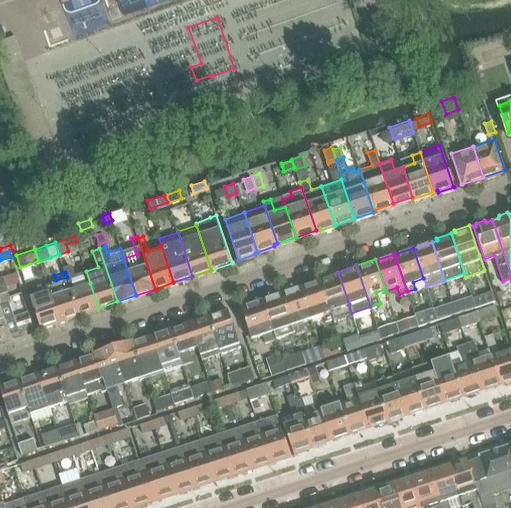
[(351,313),(349,304),(338,273),(319,280),(332,316),(333,319),(351,313)]
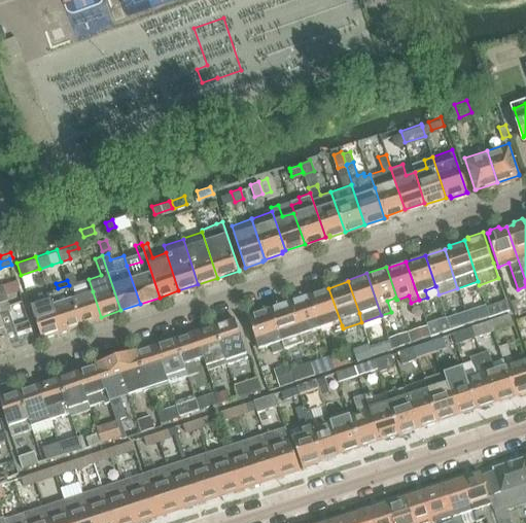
[(0,306),(8,303),(1,283),(0,283),(0,306)]
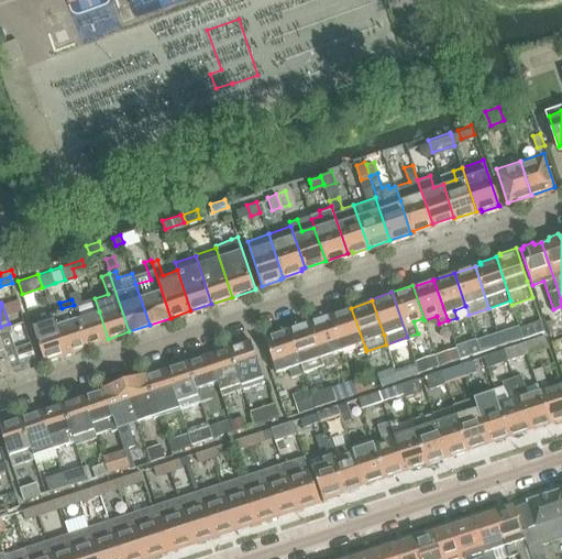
[(87,346),(78,318),(74,305),(62,308),(52,311),(53,314),(65,353),(87,346)]
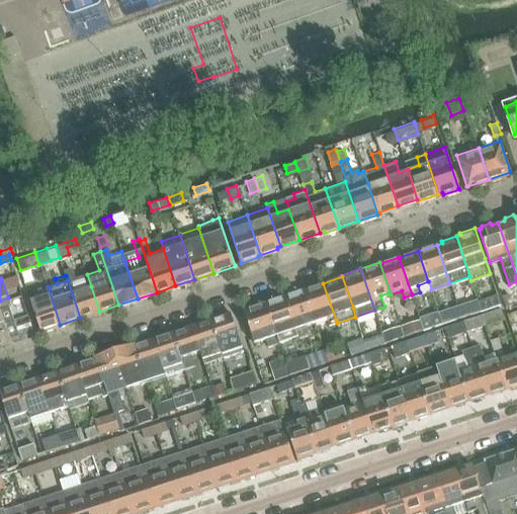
[(304,289),(314,320),(327,316),(329,323),(336,320),(323,283),(304,289)]
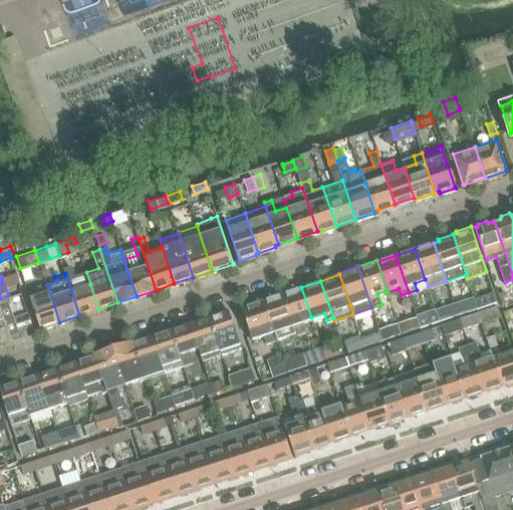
[(59,322),(48,286),(47,284),(28,291),(41,327),(41,328),(59,322)]
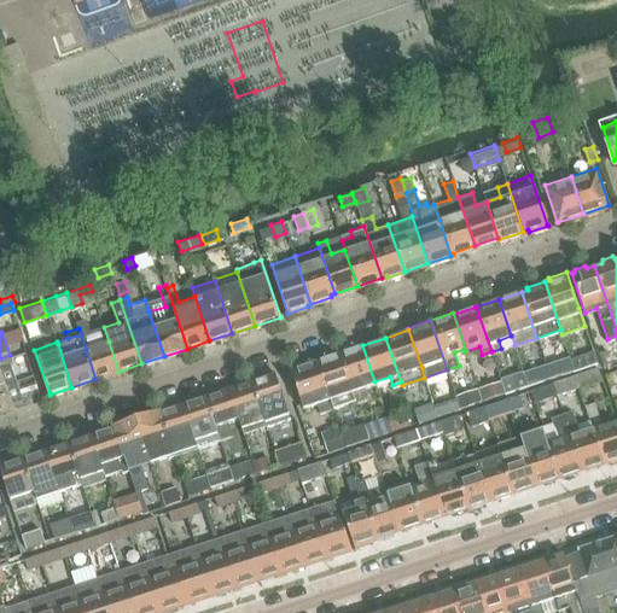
[(109,342),(86,349),(95,379),(118,372),(109,342)]
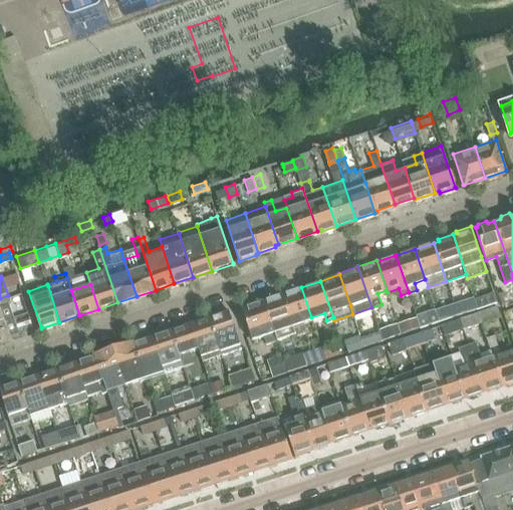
[(264,298),(277,339),(305,330),(302,320),(311,317),(301,287),(278,295),(278,294),(264,298)]
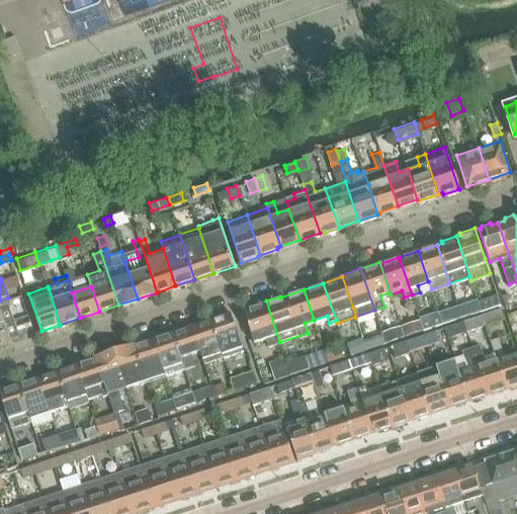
[(509,291),(501,294),(505,306),(513,303),(509,291)]
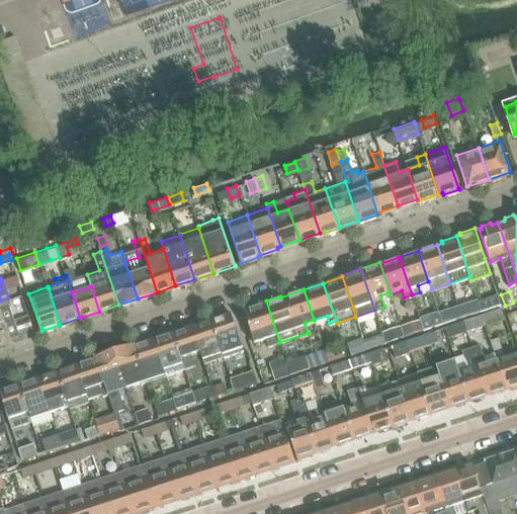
[(477,300),(480,309),(499,303),(495,292),(477,298),(477,300)]
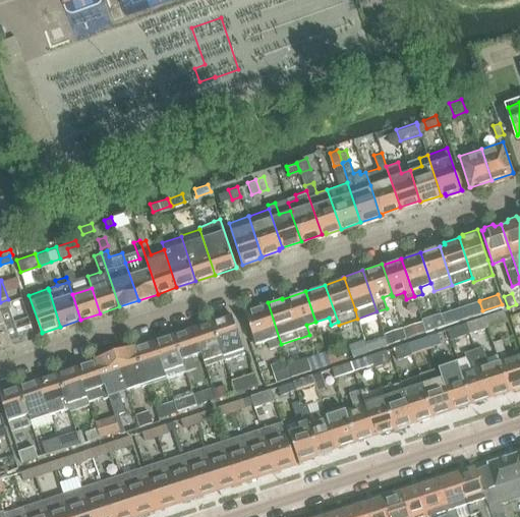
[(21,295),(8,299),(0,302),(0,325),(13,321),(8,305),(10,304),(11,307),(23,302),(21,295)]
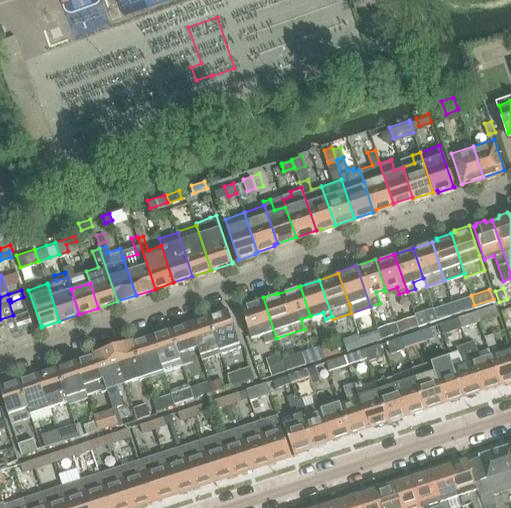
[(451,303),(454,312),(474,305),(471,296),(451,303)]
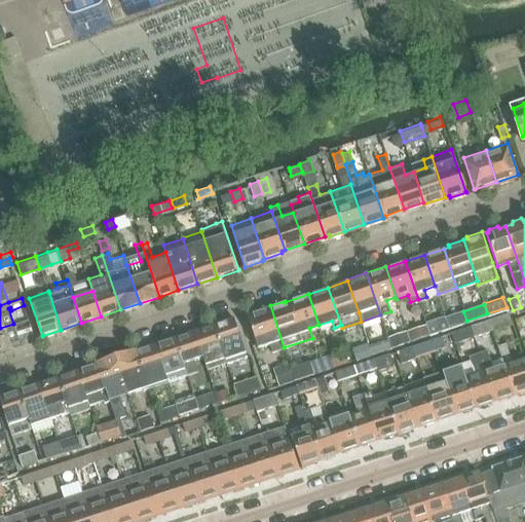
[(258,345),(269,341),(272,351),(284,347),(270,305),(265,307),(264,305),(247,311),(258,345)]
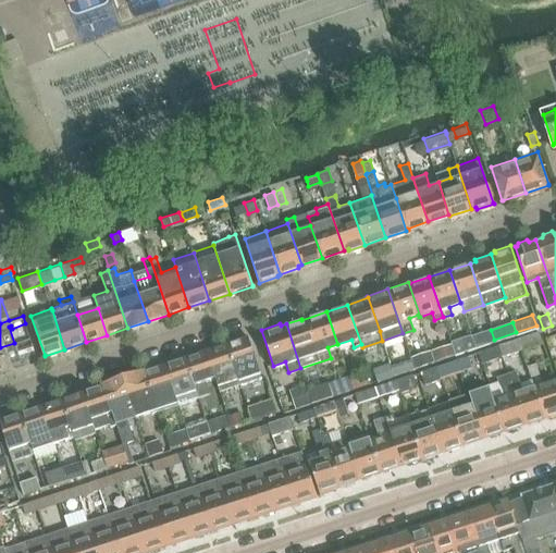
[(494,340),(491,330),(472,336),(476,346),(494,340)]
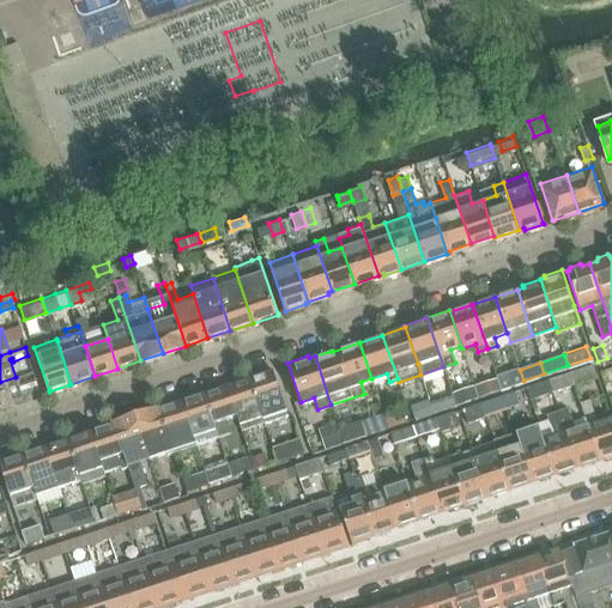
[(571,370),(575,381),(598,374),(594,363),(571,370)]
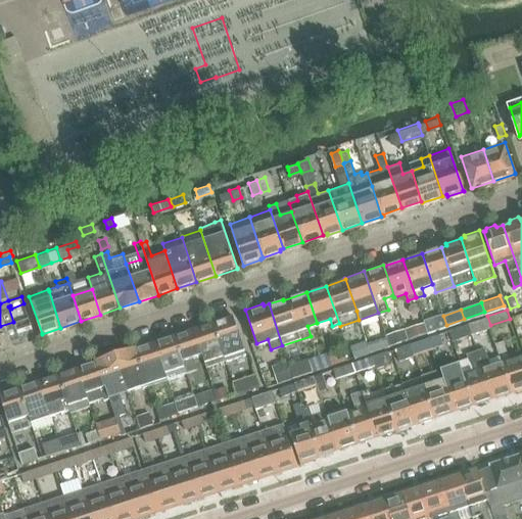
[(429,317),(433,329),(444,325),(441,313),(429,317)]
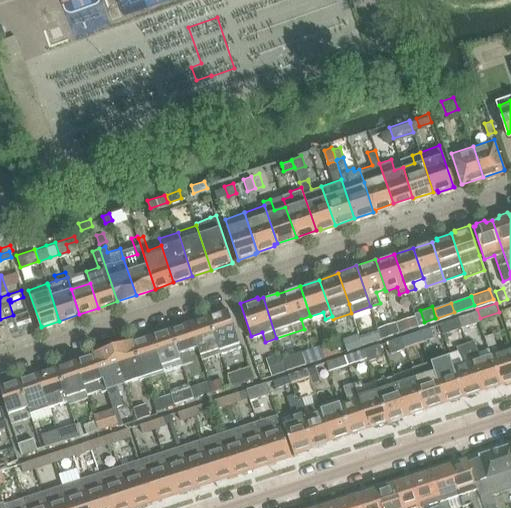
[(220,351),(221,351),(240,344),(228,307),(208,313),(219,350),(220,351)]
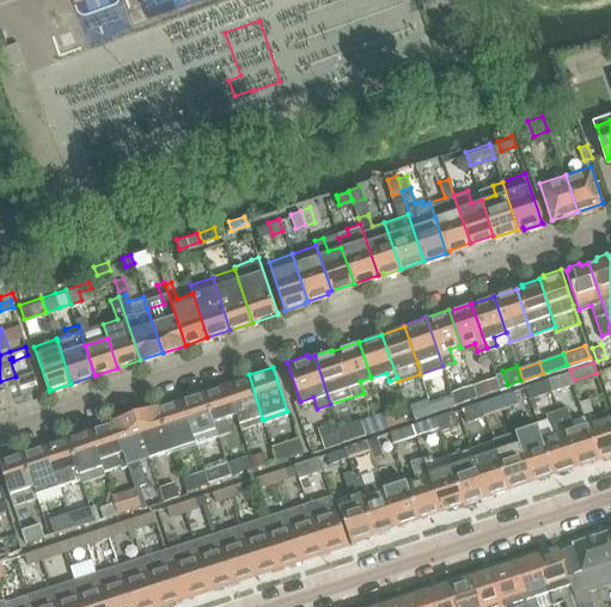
[(574,380),(570,369),(549,376),(553,387),(574,380)]
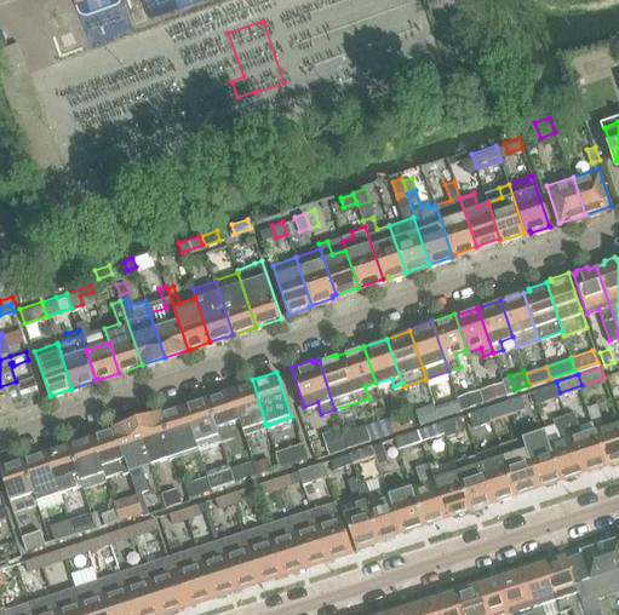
[(267,425),(265,424),(252,379),(228,388),(238,418),(242,432),(267,425)]
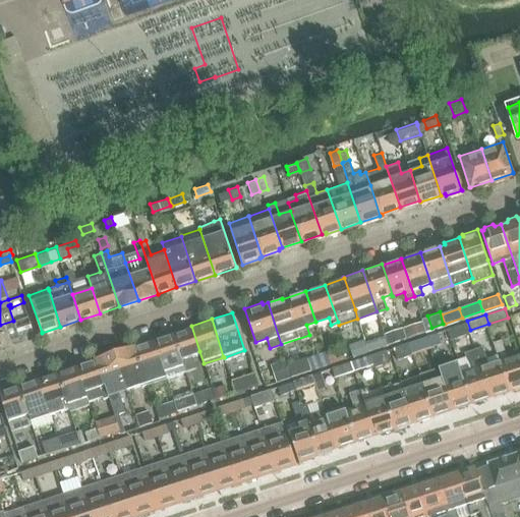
[(0,346),(35,335),(33,330),(18,335),(13,321),(0,325),(0,346)]
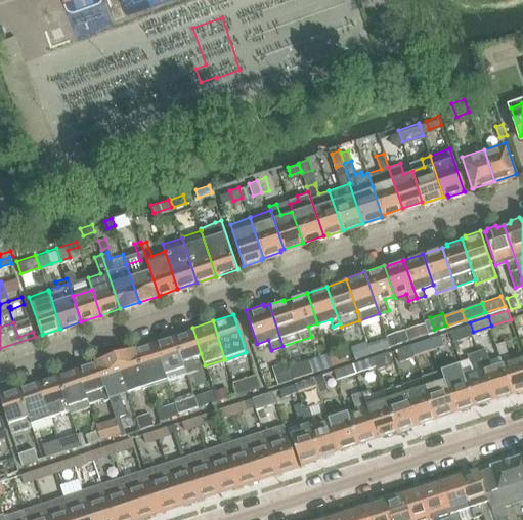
[(450,329),(453,336),(471,331),(469,322),(450,329)]
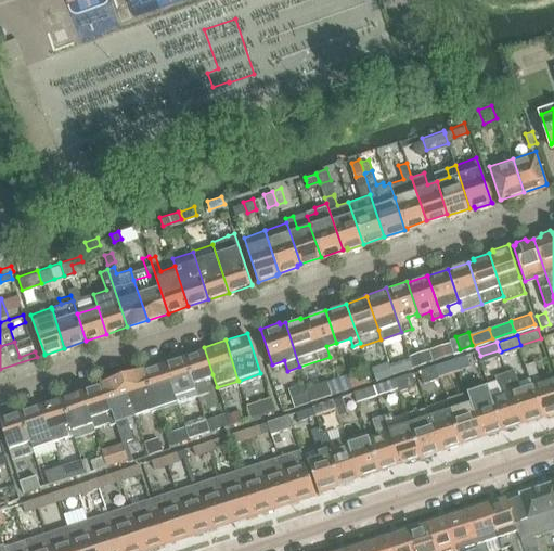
[(450,343),(429,349),(433,358),(445,354),(453,351),(450,343)]
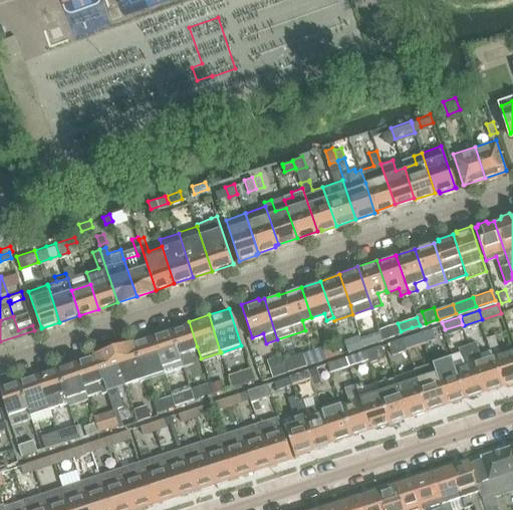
[(190,349),(197,346),(189,321),(171,327),(182,364),(194,360),(190,349)]
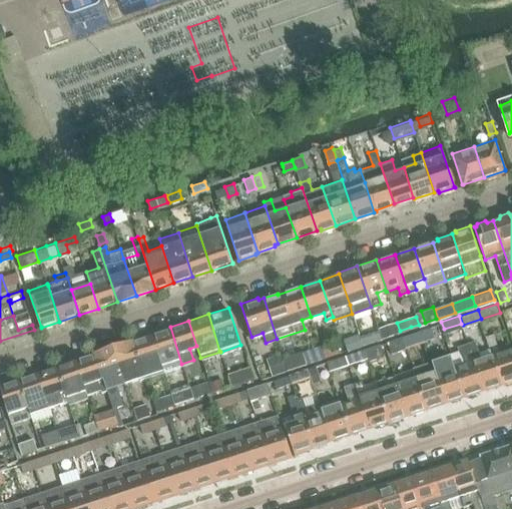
[(399,332),(397,324),(386,328),(388,335),(399,332)]
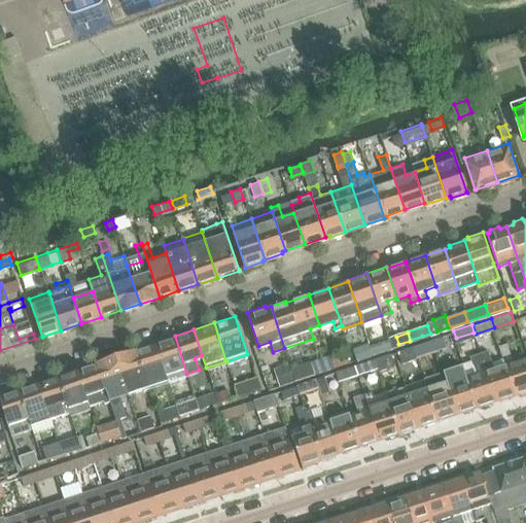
[(443,335),(431,339),(434,349),(447,345),(443,335)]
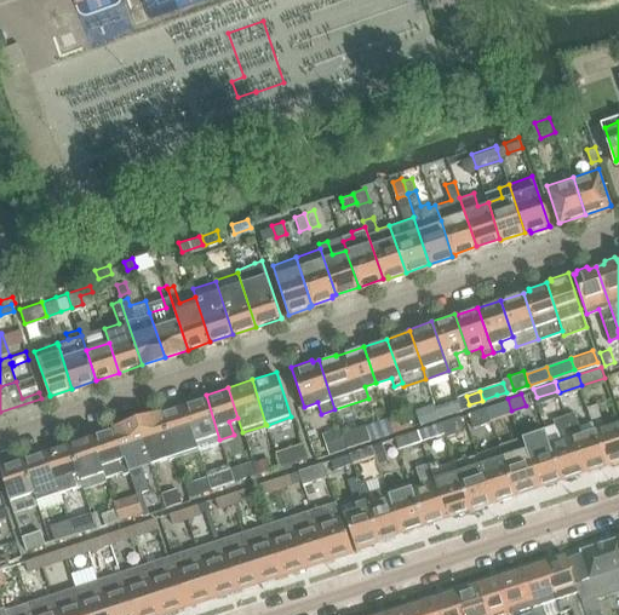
[(196,447),(216,441),(219,440),(206,395),(183,403),(193,434),(196,447)]
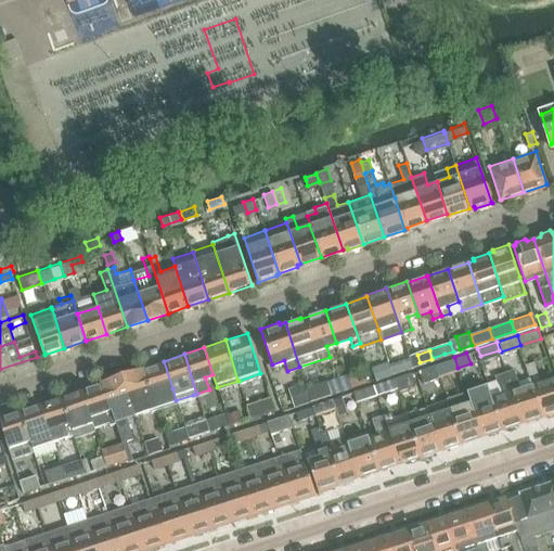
[(388,363),(391,372),(411,366),(409,357),(388,363)]
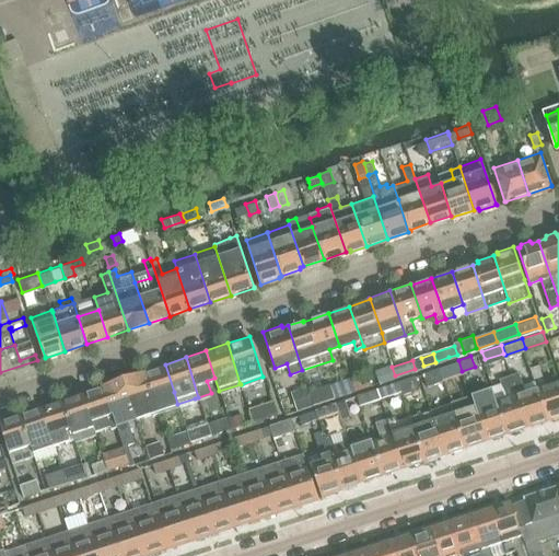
[(440,367),(442,373),(456,369),(454,361),(440,367)]
